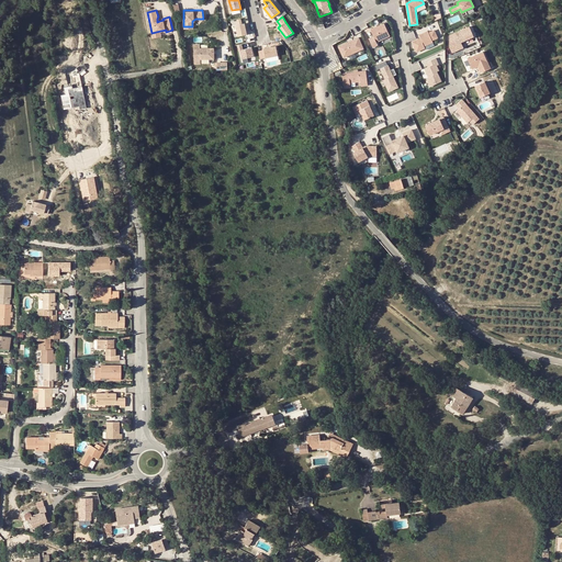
[(237,20),(238,24),(236,25),(238,36),(247,34),(245,23),(242,24),(240,19),(237,20)]
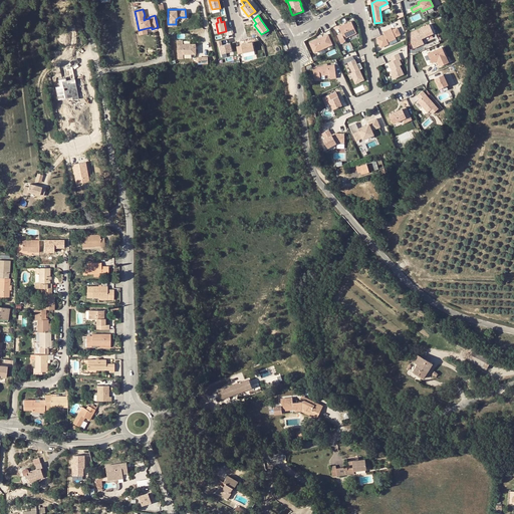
[(356,32),(351,21),(339,27),(342,33),(337,35),(341,43),(345,41),(344,38),(356,32)]
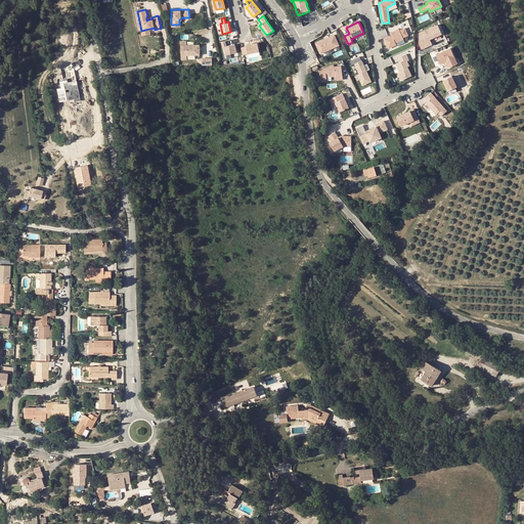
[(422,49),(430,45),(429,44),(432,42),(430,39),(442,34),(438,25),(419,33),(420,43),(422,49)]
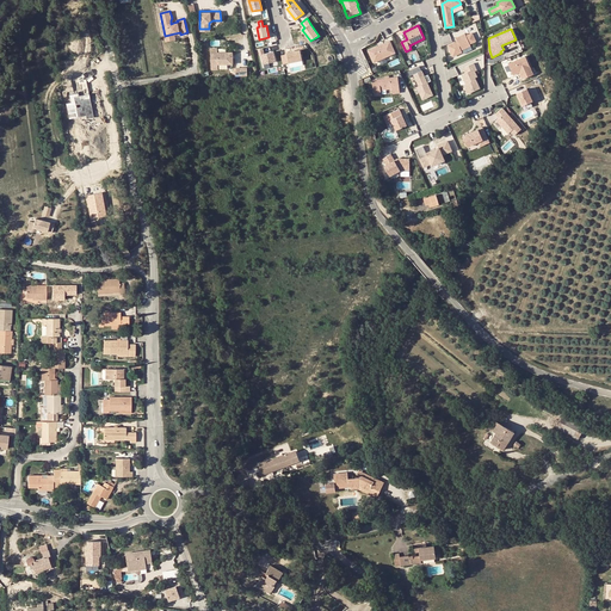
[(455,42),(448,45),(452,56),(462,51),(461,49),(470,45),(470,43),(476,41),(473,32),(467,36),(466,34),(456,38),(457,41),(458,43),(456,44),(455,42)]
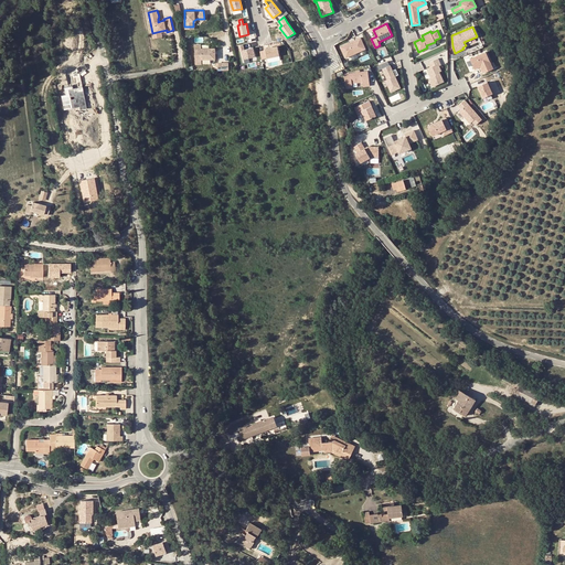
[(361,38),(340,46),(345,57),(365,49),(361,38)]
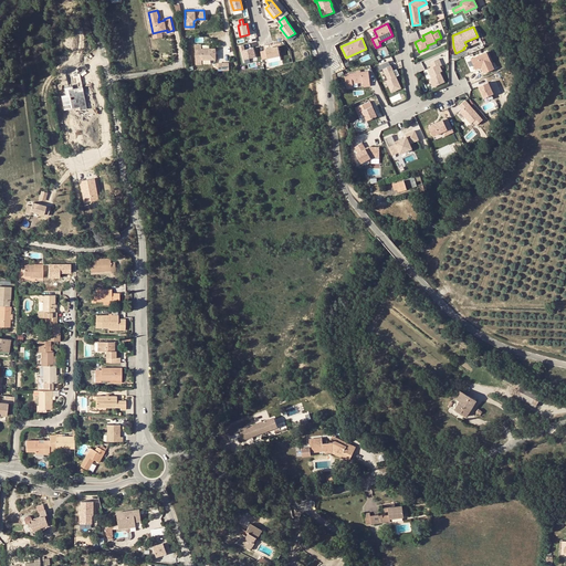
[(200,43),(194,43),(195,63),(201,62),(201,58),(215,58),(215,53),(212,52),(212,46),(200,46),(200,43)]
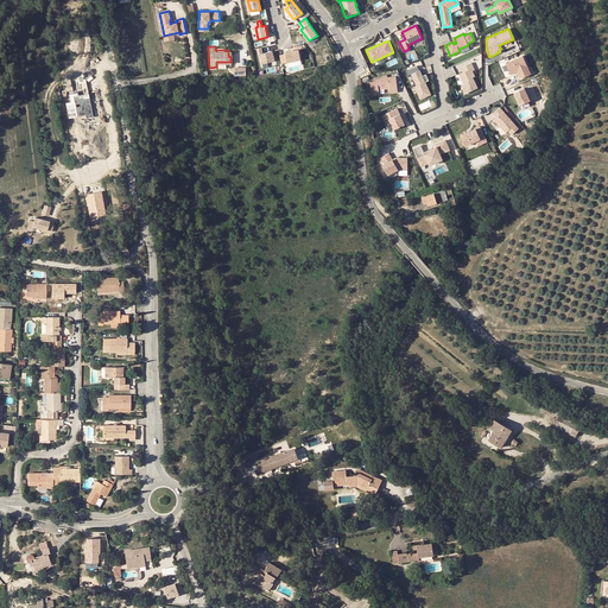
[(261,48),(257,49),(259,55),(260,54),(263,63),(274,61),(272,51),(263,54),(261,48)]
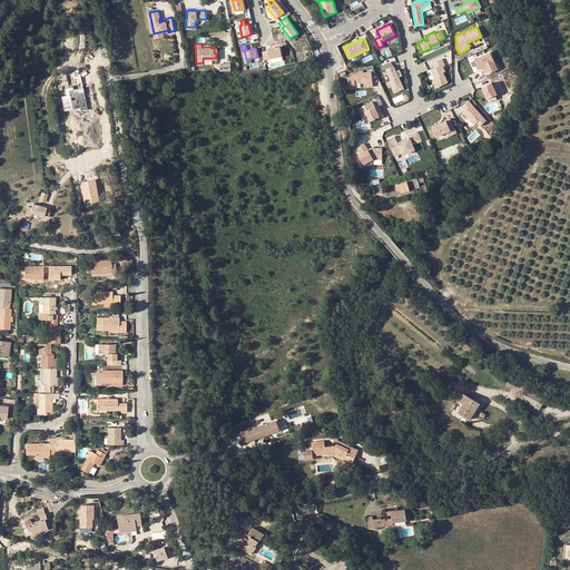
[(279,47),(267,49),(269,58),(282,56),(279,47)]
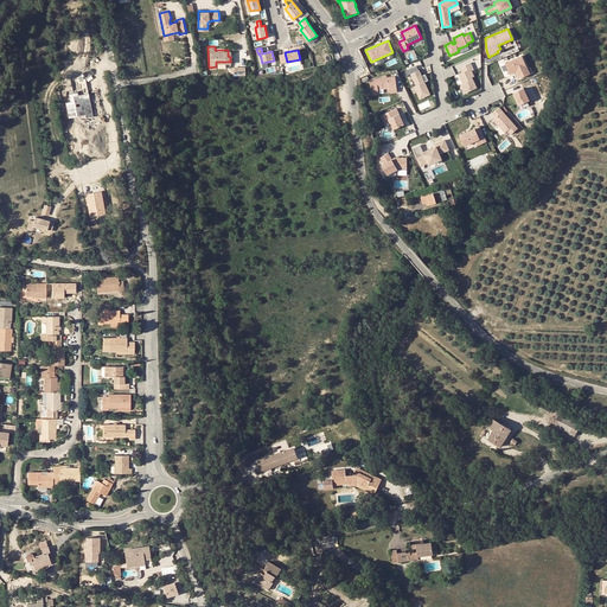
[(530,74),(522,56),(505,63),(510,75),(516,71),(519,78),(530,74)]
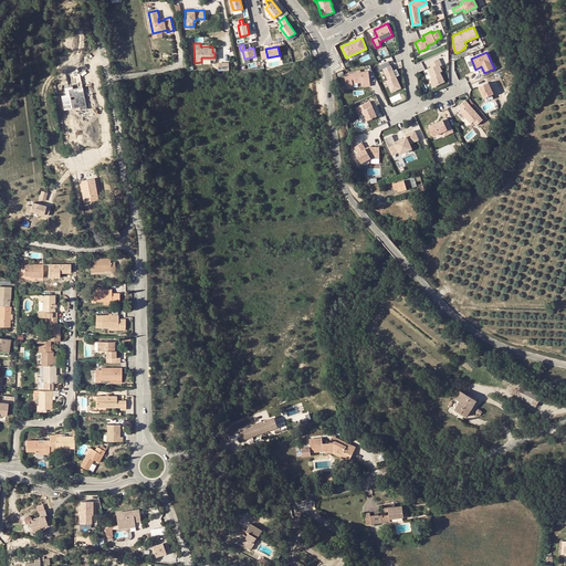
[(439,59),(430,62),(432,67),(428,69),(431,77),(429,79),(433,86),(444,82),(440,72),(442,71),(440,65),(441,65),(439,59)]
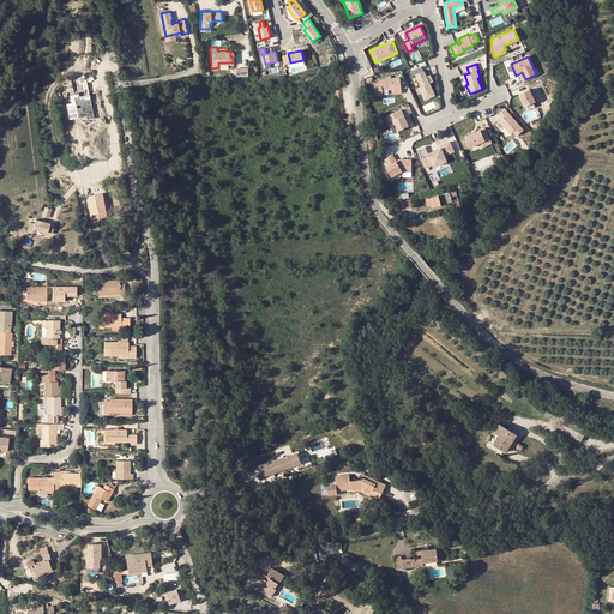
[(421,86),(420,86),(426,100),(435,96),(429,83),(434,82),(431,74),(427,77),(423,71),(416,74),(421,86)]
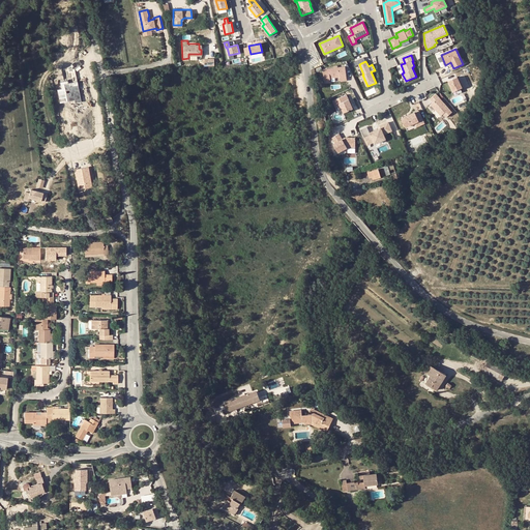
[(334,67),(323,69),(324,81),(330,80),(330,78),(340,77),(341,79),(347,78),(345,66),(336,67),(334,67)]
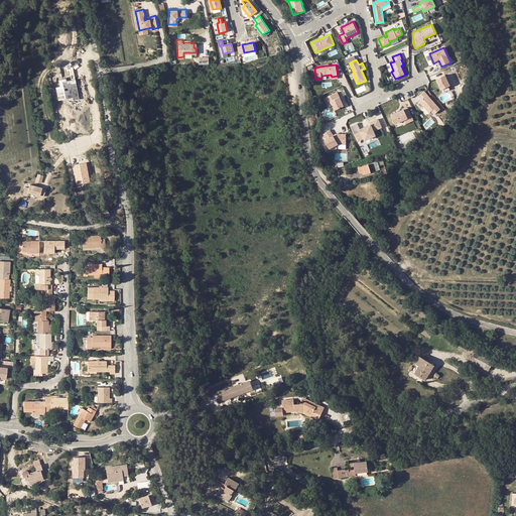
[(449,86),(444,75),(436,79),(441,89),(449,86)]
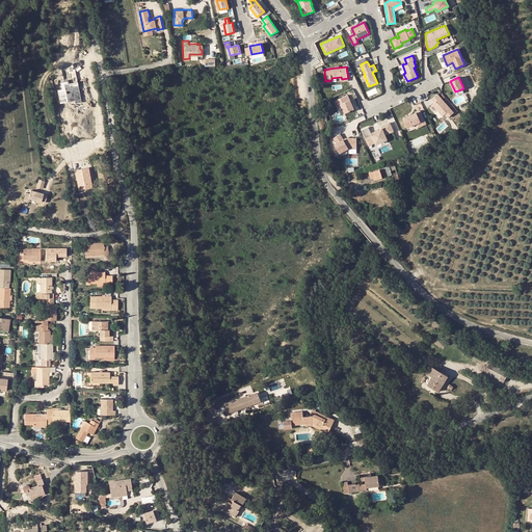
[(454,98),(456,105),(469,102),(464,89),(459,91),(461,96),(454,98)]
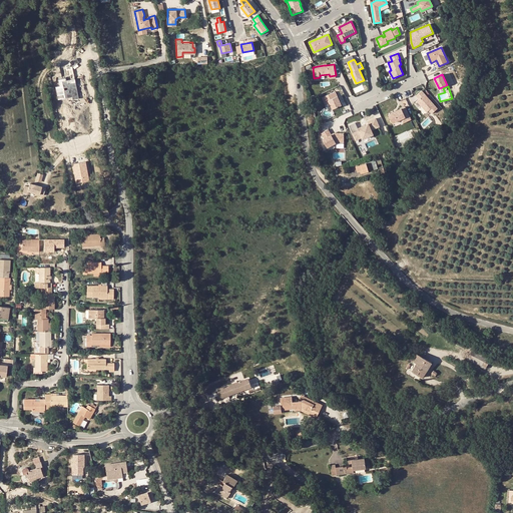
[(419,98),(417,100),(427,112),(429,110),(432,113),(437,108),(422,90),(416,95),(419,98)]
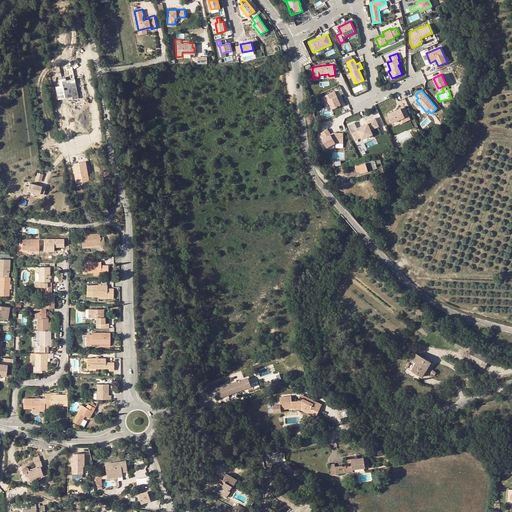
[(341,105),(335,92),(321,98),(323,102),(327,100),(331,109),(341,105)]
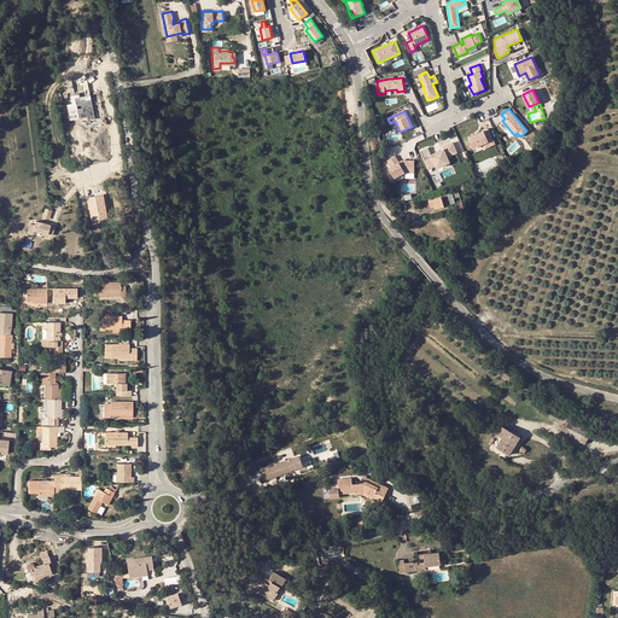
[(483,144),(493,139),(488,128),(467,138),(472,149),(483,144)]
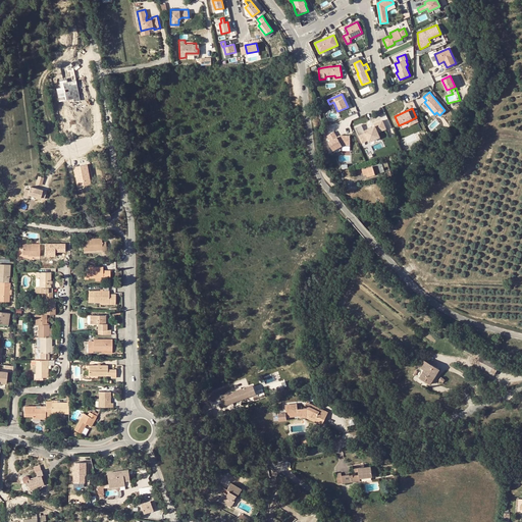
[(361,124),(355,127),(362,142),(368,140),(378,135),(377,132),(376,129),(384,125),(382,120),(374,123),(374,125),(364,131),(361,124)]
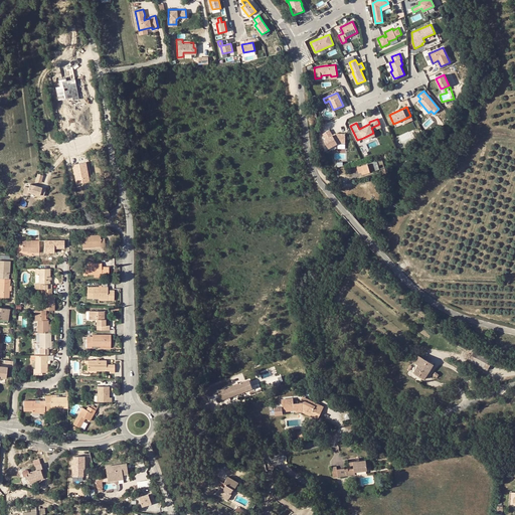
[(329,130),(322,134),(326,139),(323,141),(328,148),(337,143),(345,143),(345,134),(338,134),(333,136),(332,135),(329,130)]
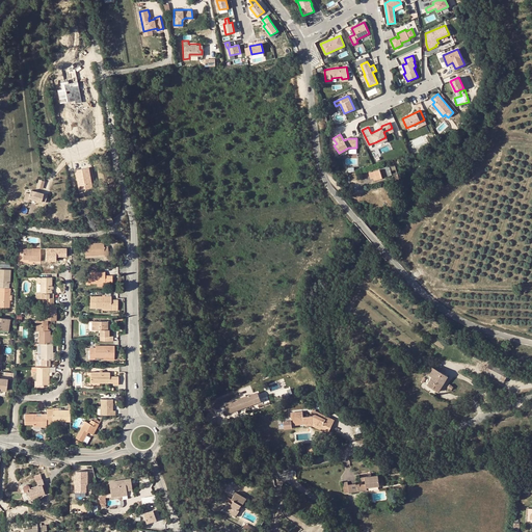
[(376,179),(382,177),(381,175),(379,169),(369,173),(371,179),(373,178),(374,180),(376,179)]
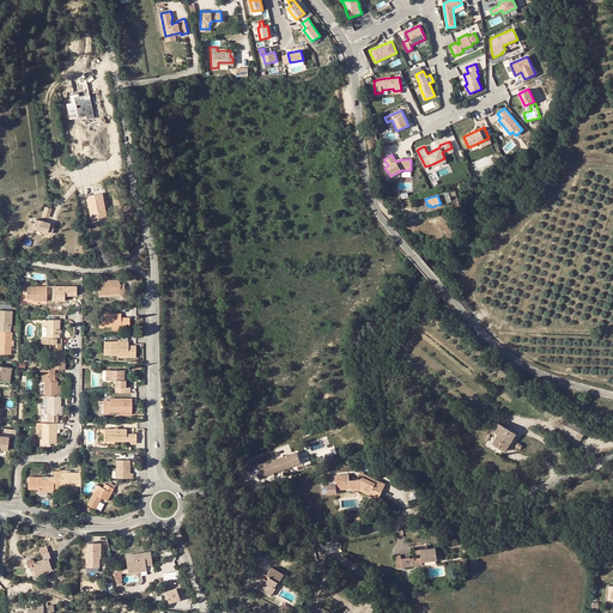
[(52,223),(53,216),(48,216),(48,213),(34,212),(32,217),(28,216),(28,225),(34,225),(34,222),(52,223)]
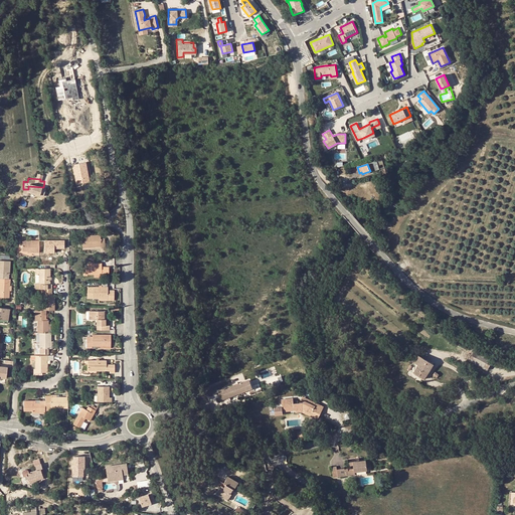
[(102,247),(106,247),(105,238),(101,238),(101,235),(82,236),(82,247),(102,246),(102,247)]
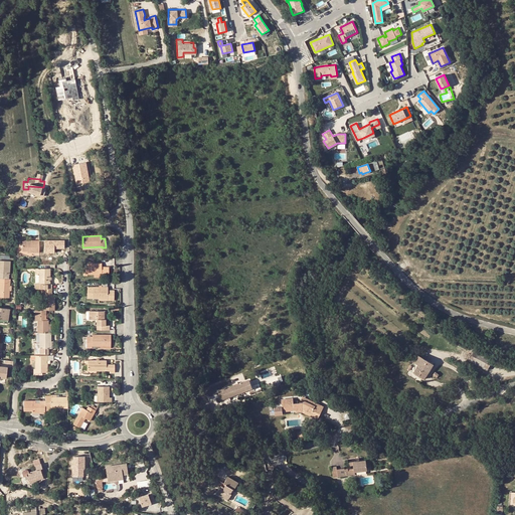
[(30,252),(39,251),(39,243),(39,240),(22,240),(17,240),(16,253),(22,253),(22,250),(28,250),(29,250),(30,252)]
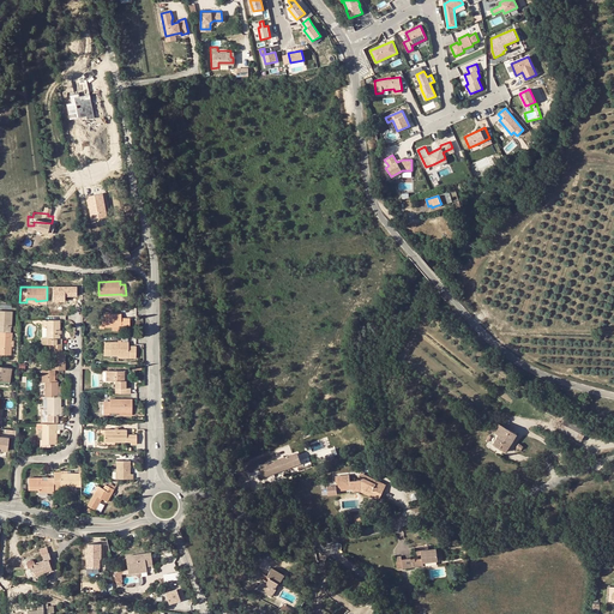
[(47,290),(47,300),(47,304),(65,304),(65,299),(77,298),(77,287),(71,287),(71,290),(47,290)]
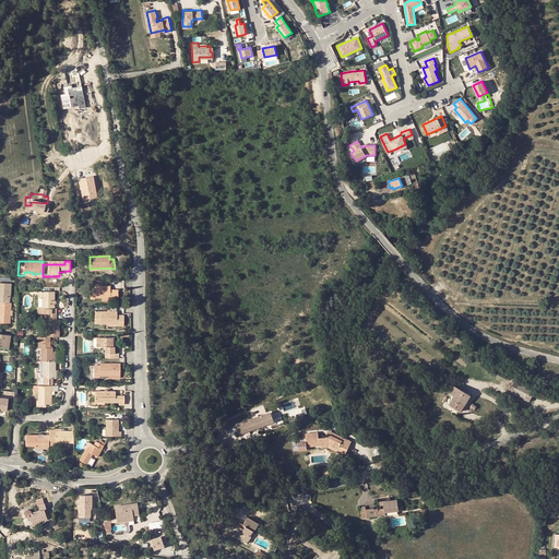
[(0,301),(9,302),(11,284),(0,283),(0,301)]
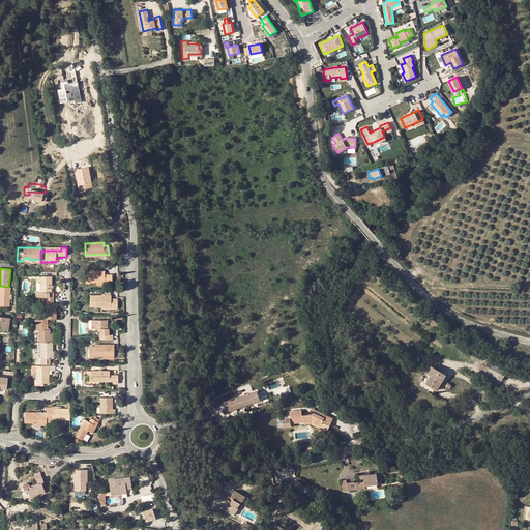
[(105,270),(90,270),(90,275),(86,275),(86,284),(90,284),(90,282),(97,282),(97,285),(105,285),(105,282),(112,282),(112,274),(105,274),(105,270)]
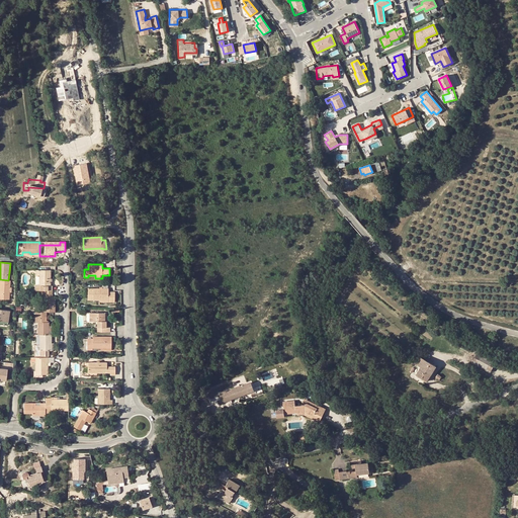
[(35,290),(42,290),(52,290),(53,285),(51,285),(51,281),(51,278),(51,270),(39,270),(39,279),(39,285),(37,285),(37,283),(35,283),(35,290)]
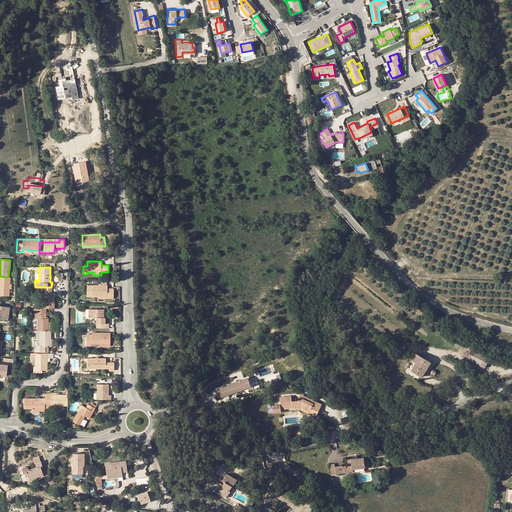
[(0,295),(9,296),(10,277),(8,277),(0,276),(0,295)]
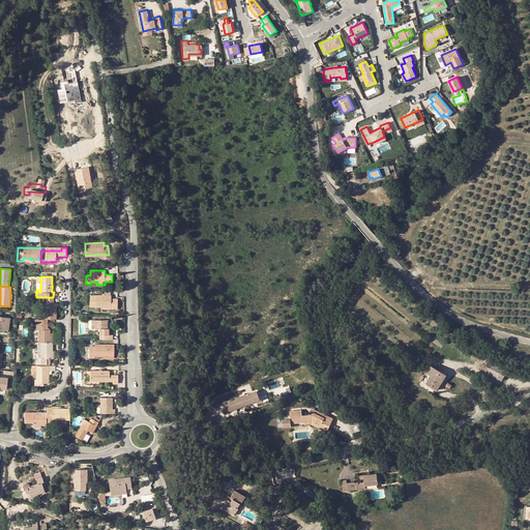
[(112,306),(112,308),(118,308),(118,298),(112,298),(112,295),(105,295),(101,295),(90,295),(90,299),(87,299),(87,307),(90,307),(90,306),(101,306),(112,306)]
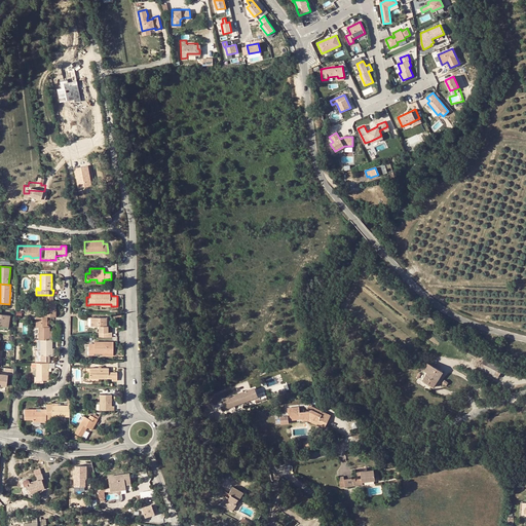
[(45,301),(45,316),(47,316),(55,316),(55,302),(52,301),(45,301)]
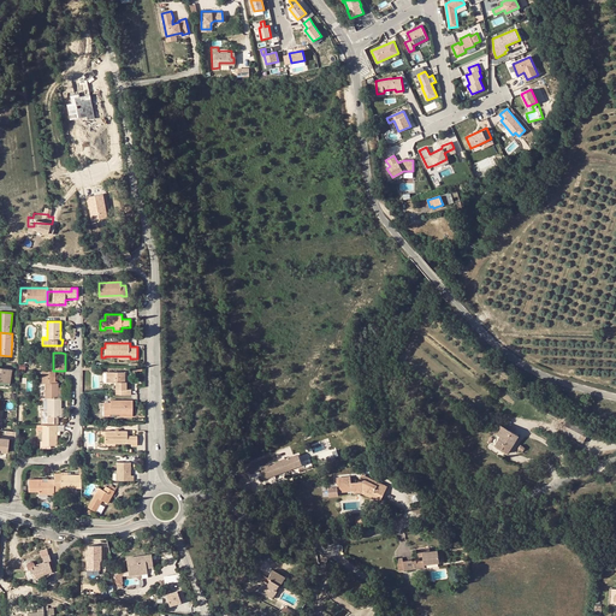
[(0,380),(10,383),(12,369),(0,367),(0,380)]
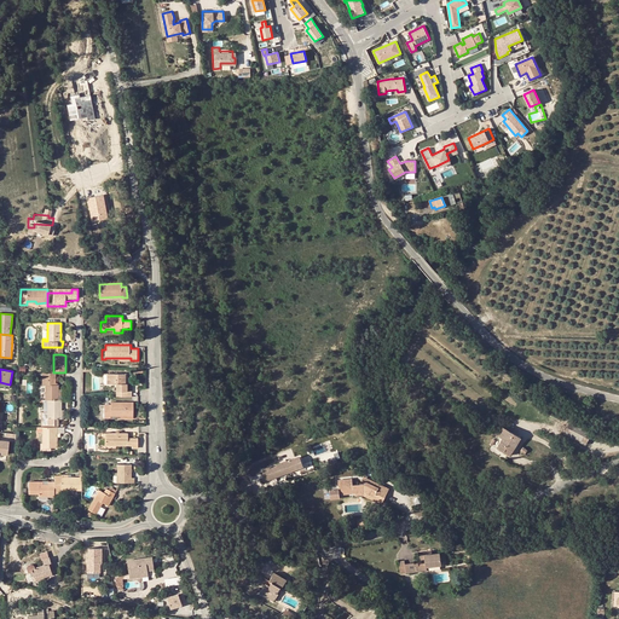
[(45,400),(48,400),(59,400),(59,389),(59,385),(58,385),(57,382),(56,382),(56,372),(53,372),(42,372),(42,385),(45,385),(45,391),(45,400)]
